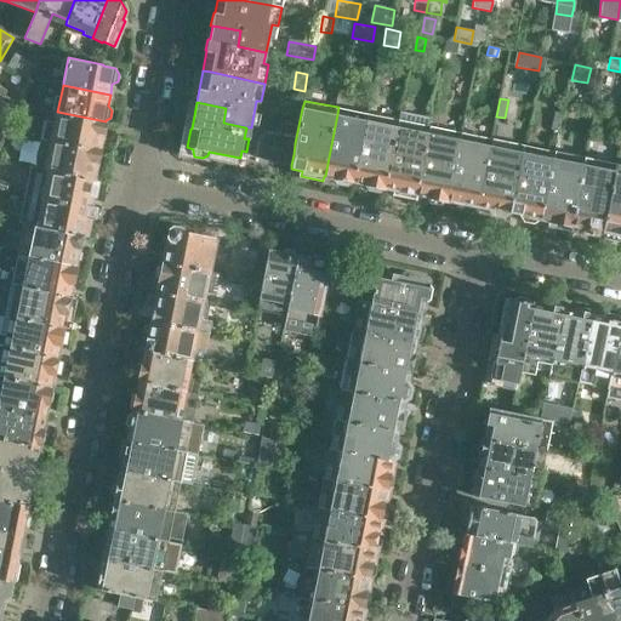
[(337,114),(325,176),(335,177),(336,183),(348,186),(354,182),(355,182),(368,120),(369,114),(339,107),(337,114)]
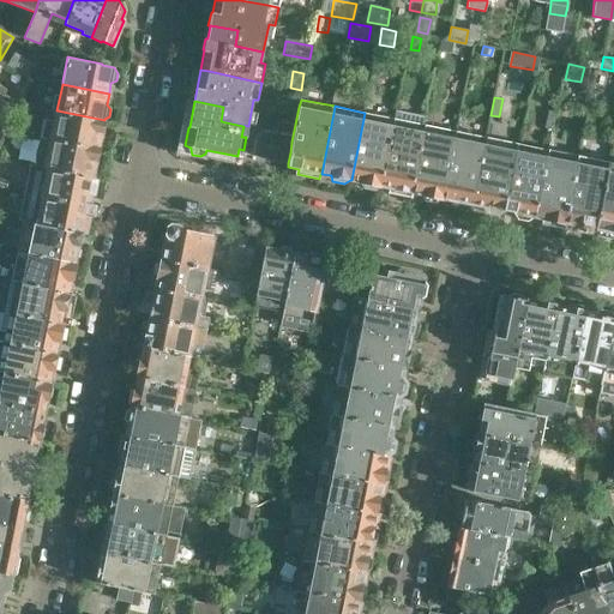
[(44,119),(41,137),(98,149),(104,120),(56,110),(55,110),(53,120),(44,119)]
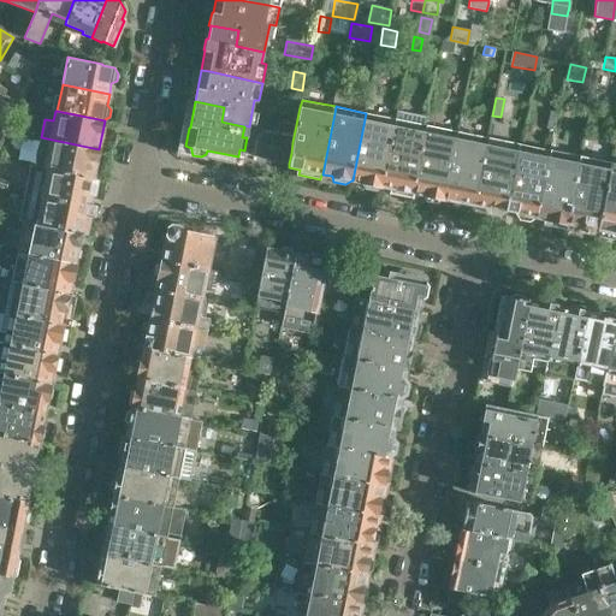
[(556,113),(550,112),(546,130),(552,131),(556,113)]
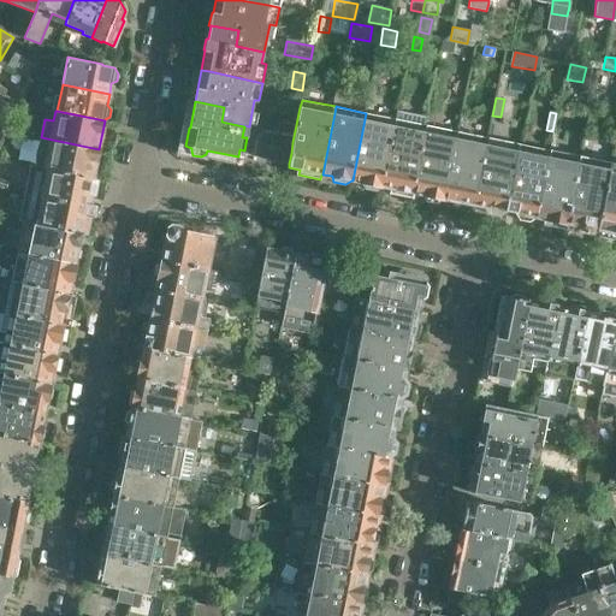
[(365,119),(353,181),(363,183),(366,188),(377,190),(383,187),(384,187),(396,126),(397,119),(366,113),(365,119)]
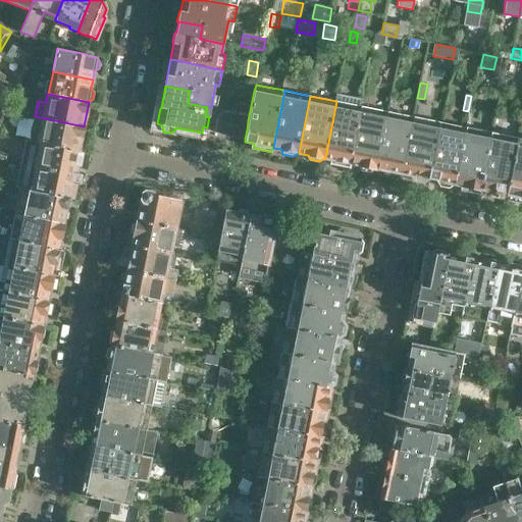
[(325,158),(332,160),(331,164),(350,167),(351,163),(352,164),(363,106),(336,101),(335,107),(325,158)]
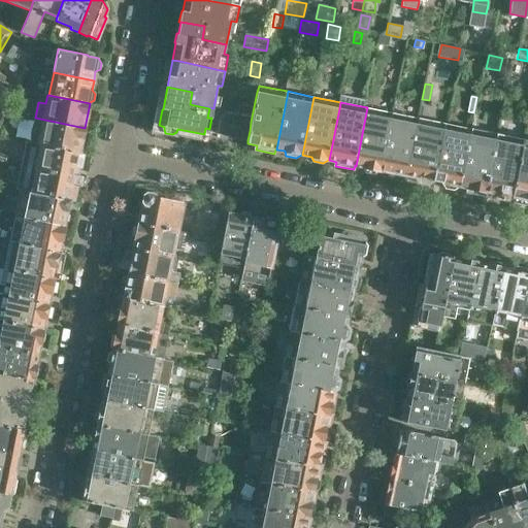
[(235,112),(252,116),(254,107),(236,103),(235,112)]
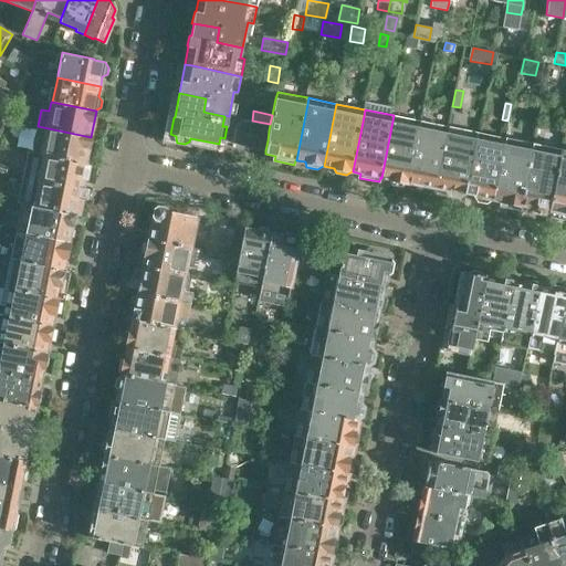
[(394,115),(381,178),(389,179),(392,185),(402,187),(408,182),(419,127),(420,121),(394,115)]
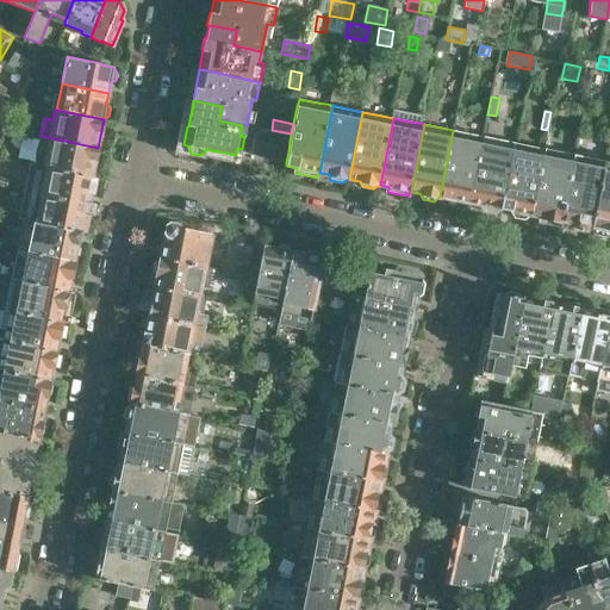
[(251,151),(251,155),(286,162),(288,151),(290,141),(255,134),(256,131),(246,129),(244,136),(242,149),(251,151)]
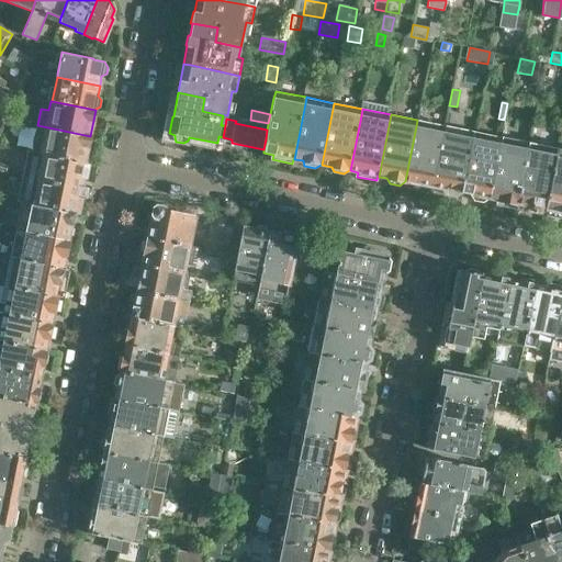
[(416,126),(405,181),(415,183),(417,189),(428,191),(433,187),(435,188),(446,132),(447,125),(417,120),(416,126)]
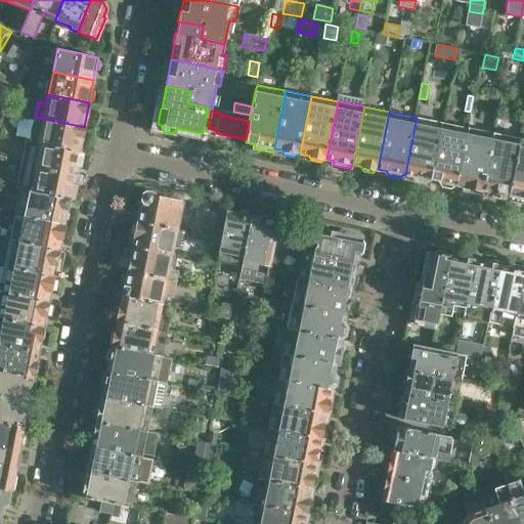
[(84,127),(35,117),(30,141),(37,142),(59,147),(79,150),(84,127)]
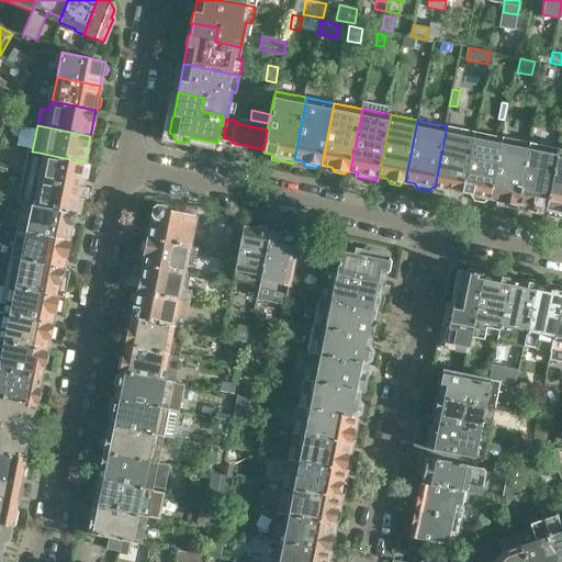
[(446,132),(435,188),(444,189),(446,194),(456,197),(460,192),(461,193),(474,131),(447,125),(446,132)]
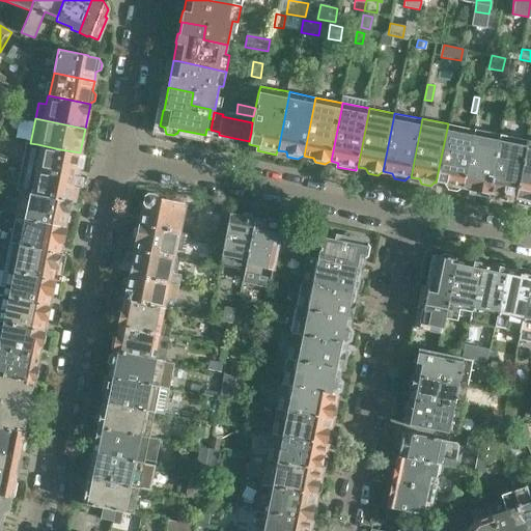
[(448,123),(436,183),(445,184),(447,189),(457,191),(463,188),(475,129),(448,123)]
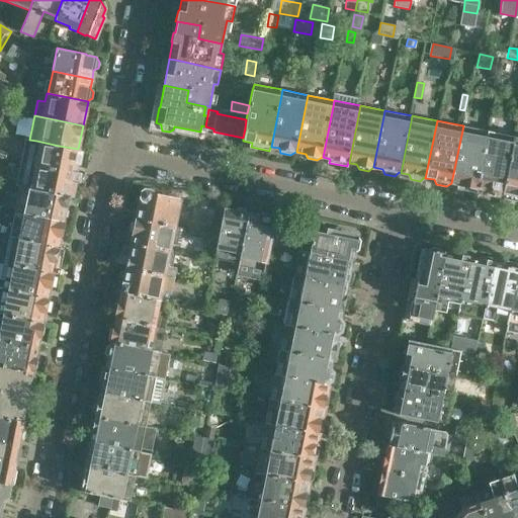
[(463,125),(451,183),(459,184),(458,188),(477,192),(488,138),(489,131),(463,125)]
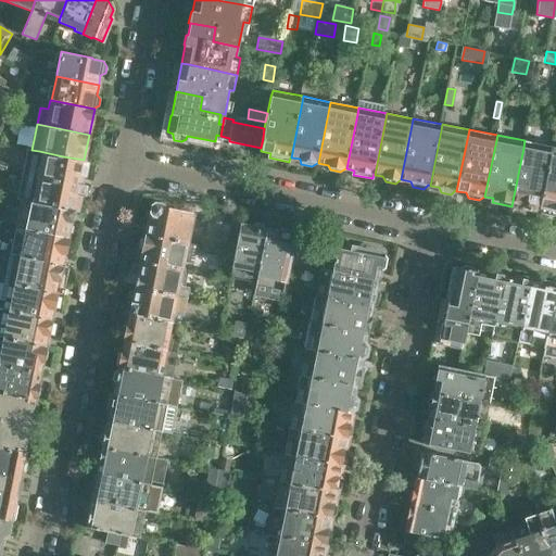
[(523,148),(512,206),(513,202),(522,204),(523,210),(535,211),(539,209),(550,154),(550,153),(552,147),(525,140),(523,148)]
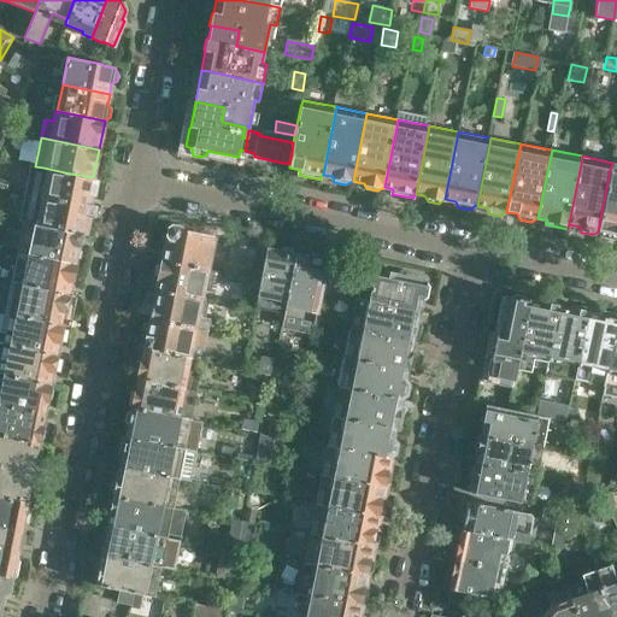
[(610,171),(598,231),(599,230),(604,236),(616,239),(616,238),(616,163),(612,163),(611,171),(610,171)]
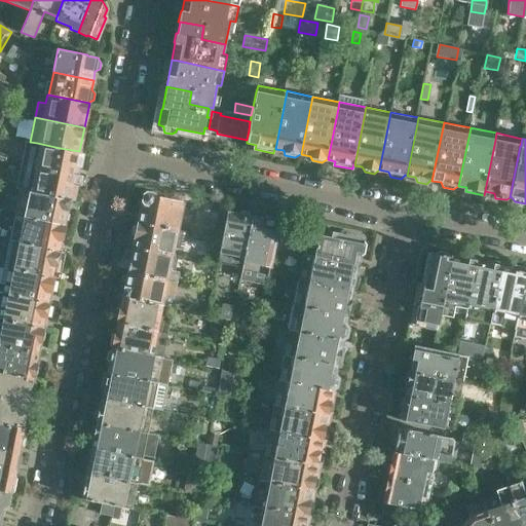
[(21,165),(35,167),(74,176),(76,165),(81,163),(82,157),(78,153),(79,151),(60,148),(26,141),(21,165)]
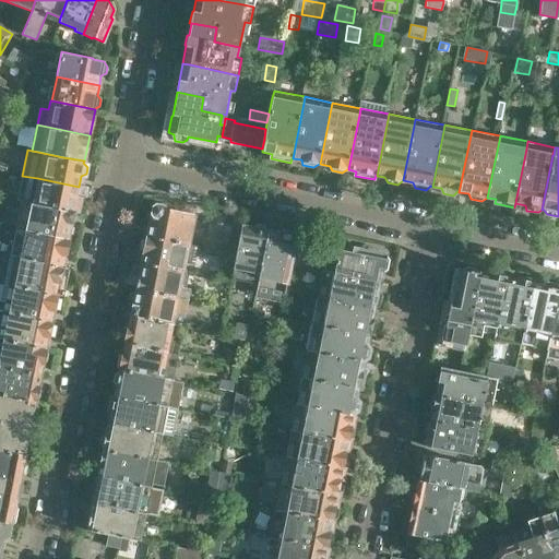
[(16,201),(31,204),(74,213),(74,210),(80,207),(81,201),(76,198),(79,187),(37,178),(22,176),(16,201)]
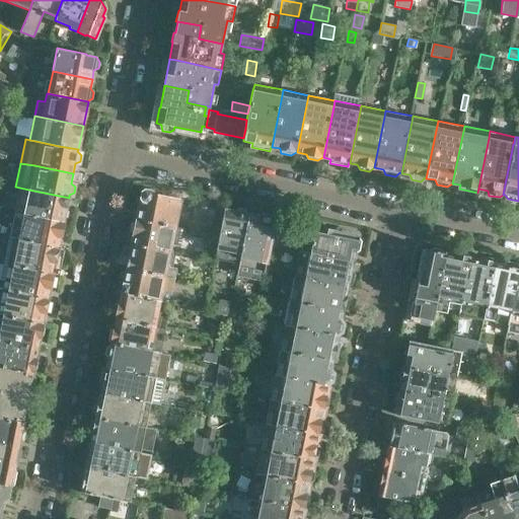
[(28,190),(23,214),(44,218),(64,223),(65,218),(68,216),(69,212),(67,209),(69,198),(28,190)]
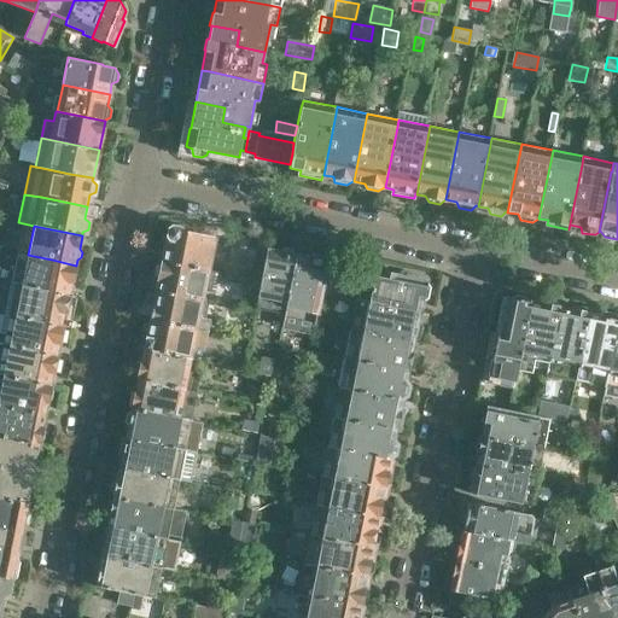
[(169,228),(162,261),(210,272),(210,270),(260,280),(262,270),(222,262),(226,248),(226,242),(182,233),(182,232),(179,227),(173,226),(169,228)]
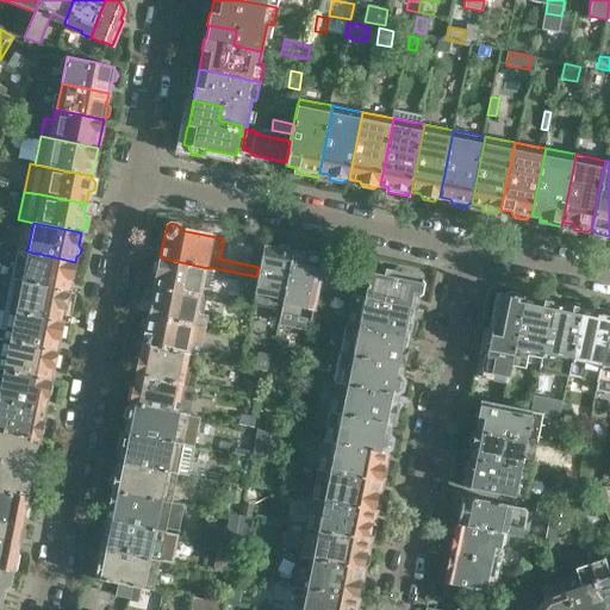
[(230,244),(242,247),(244,237),(232,236),(230,244)]
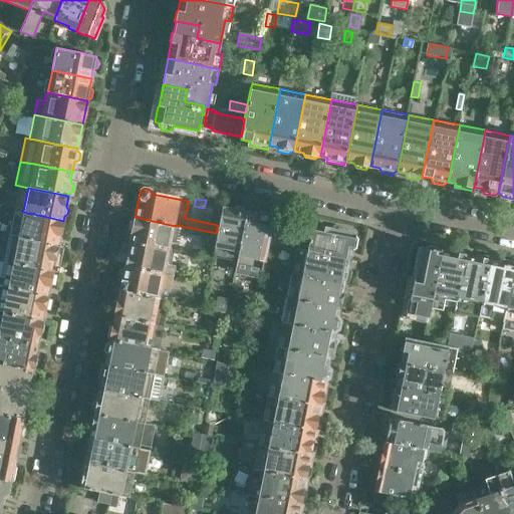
[(217,234),(214,247),(212,256),(237,261),(237,256),(245,212),(243,209),(236,207),(233,210),(222,208),(221,215),(217,234)]
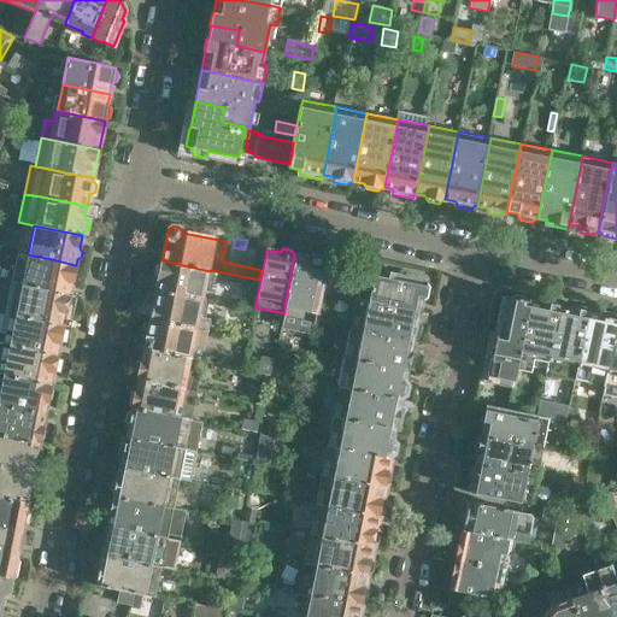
[(11,282),(11,283),(69,295),(76,265),(52,259),(28,254),(24,274),(12,271),(9,271),(0,269),(0,280),(4,281),(11,282)]
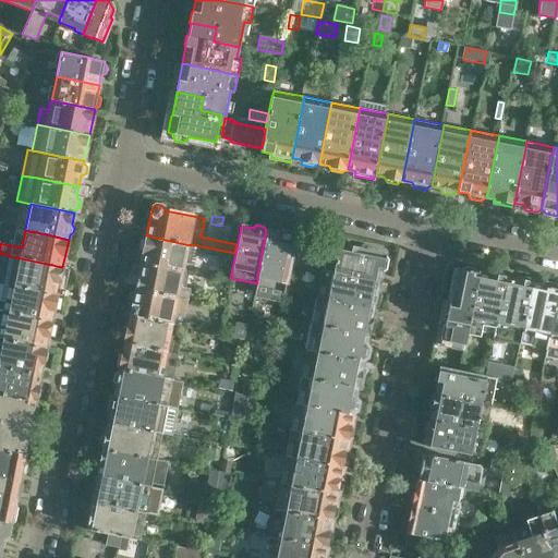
[(257,278),(257,283),(256,287),(284,292),(286,290),(289,277),(292,265),(298,238),(295,238),(295,237),(292,232),(281,230),(277,233),(266,230),(257,278)]
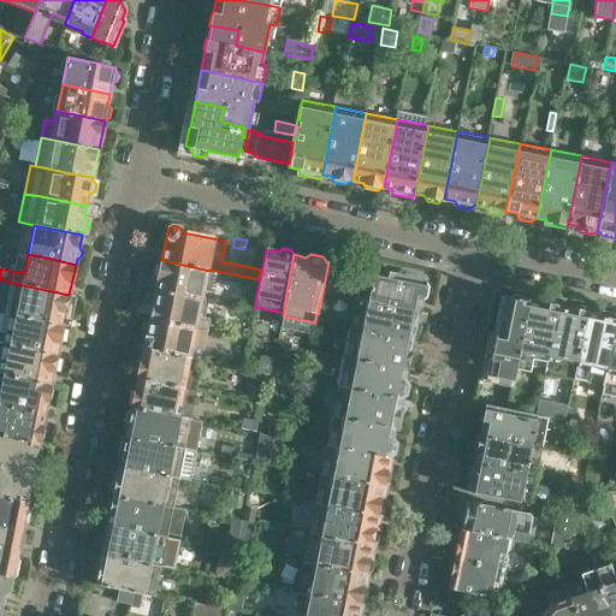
[(159,278),(157,290),(203,300),(206,288),(215,289),(219,272),(209,270),(209,271),(161,260),(161,265),(158,266),(155,274),(159,278)]
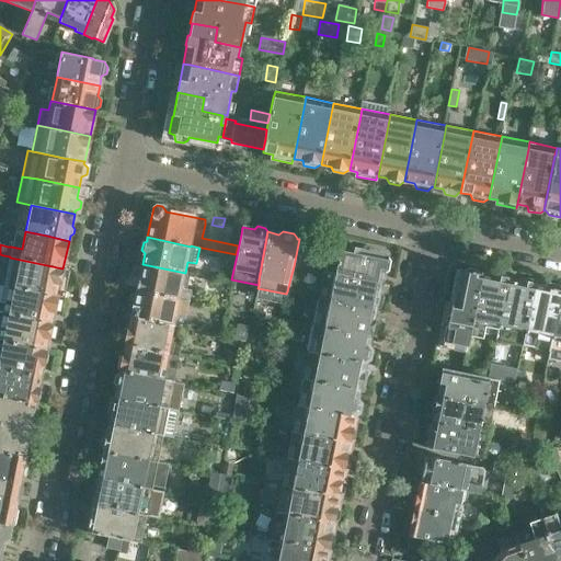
[(310,241),(299,239),(294,266),(305,268),(310,241)]
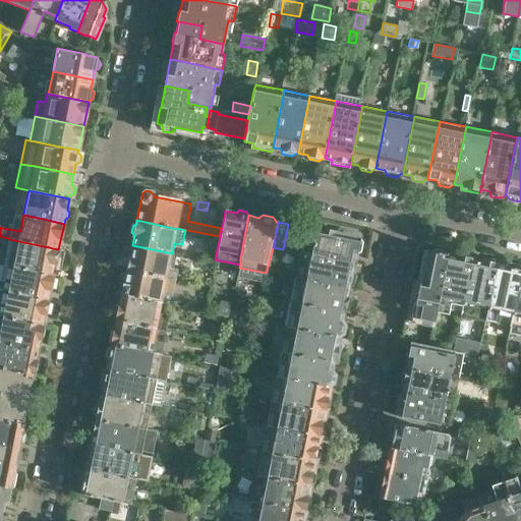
[(304,233),(300,253),(353,265),(354,254),(359,251),(361,243),(358,237),(305,227),(304,233)]
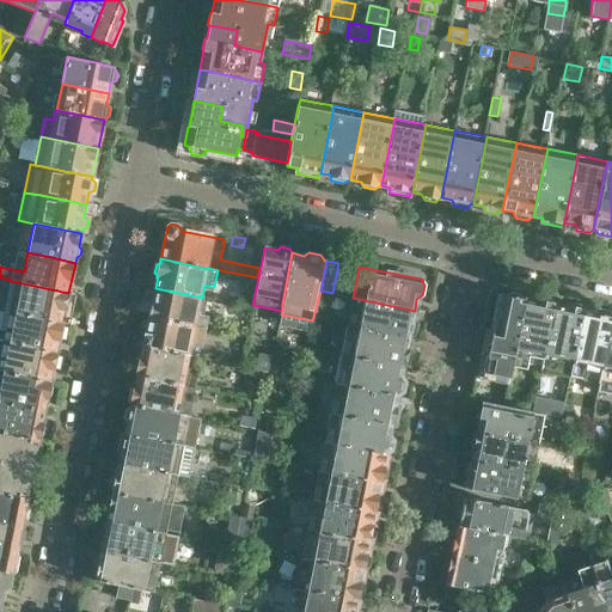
[(62,323),(66,308),(69,305),(71,299),(68,295),(68,293),(11,281),(5,311),(62,323)]
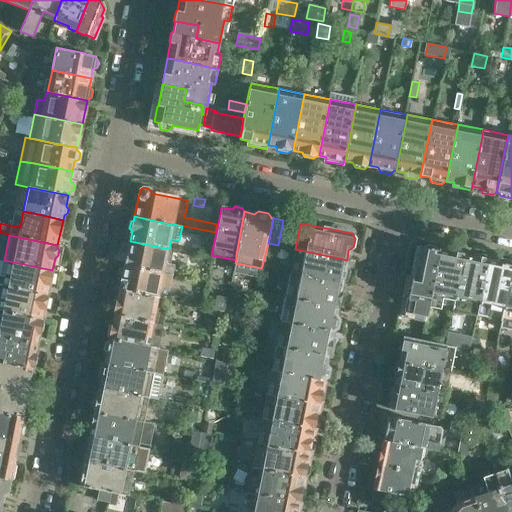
[(127,254),(125,265),(173,275),(175,264),(166,263),(169,249),(130,241),(130,243),(126,245),(124,253),(127,254)]
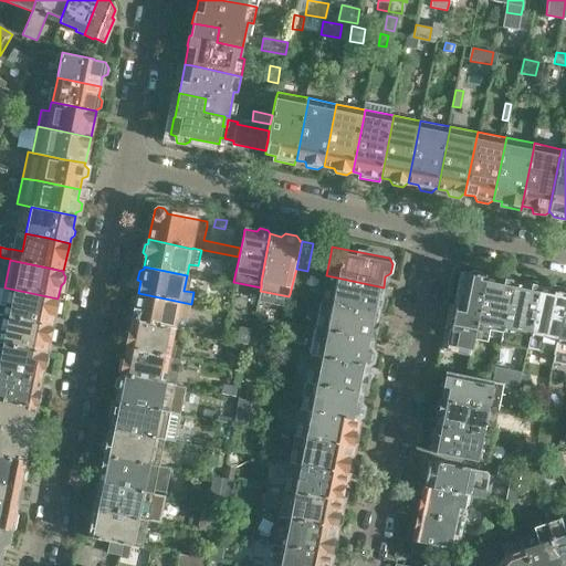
[(233,282),(236,272),(224,270),(221,283),(233,285),(233,282)]
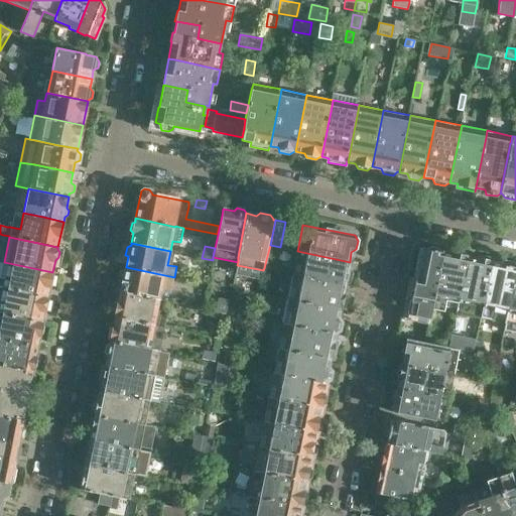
[(416,279),(413,296),(409,313),(415,314),(415,315),(420,317),(415,340),(416,340),(425,342),(430,318),(432,308),(434,300),(434,296),(435,296),(435,294),(444,253),(442,253),(439,247),(430,246),(425,250),(419,280),(416,279)]
